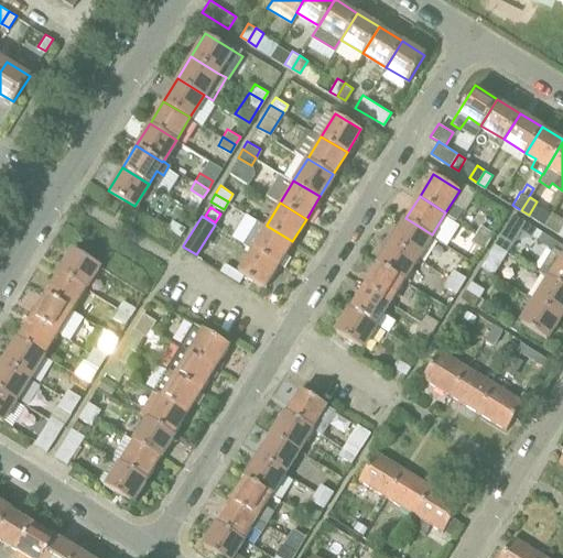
[(392,241),(418,256),(432,234),(405,218),(392,241)]
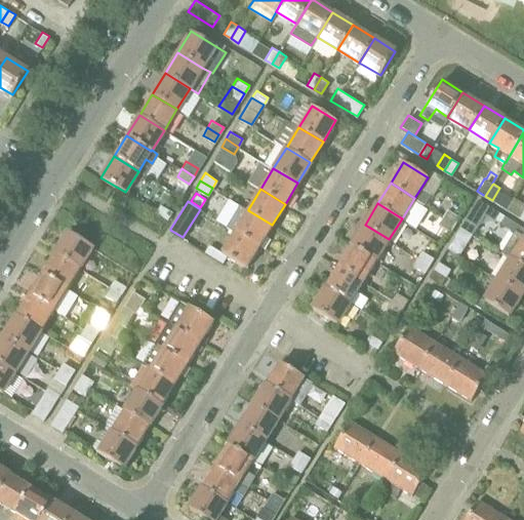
[(160,204),(156,210),(167,217),(172,211),(160,204)]
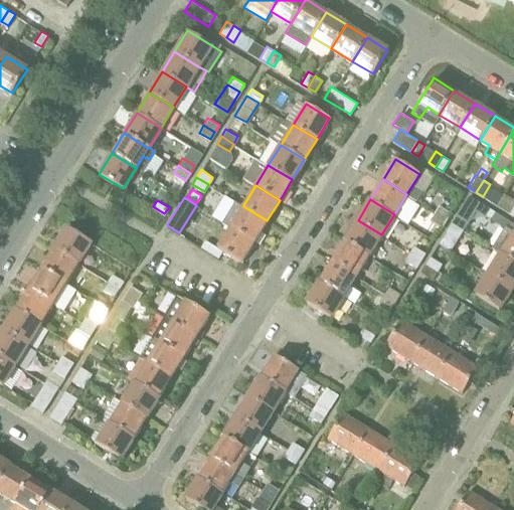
[(230,226),(253,240),(267,220),(243,206),(243,205),(234,200),(221,220),(230,226)]
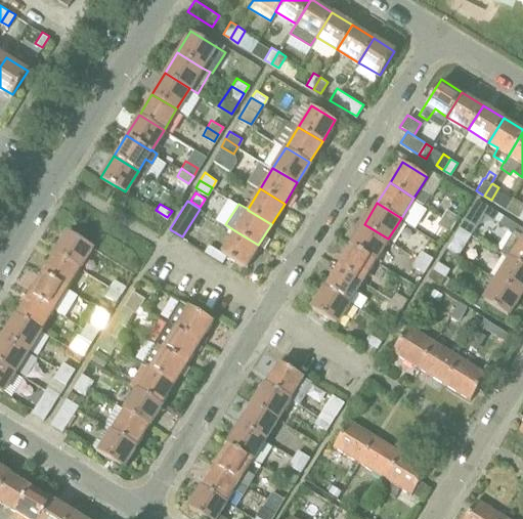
[(443,215),(454,222),(460,215),(447,208),(443,215)]
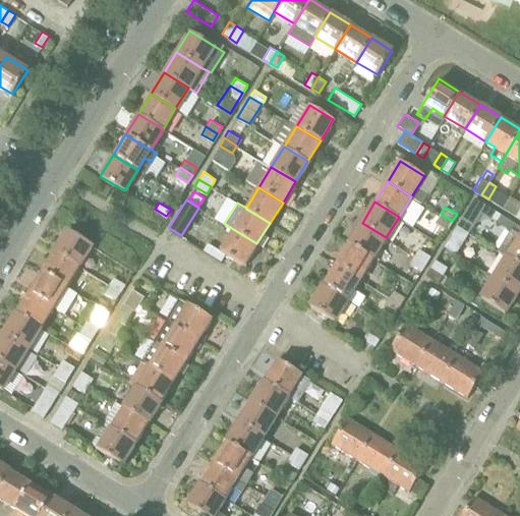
[(436,221),(448,229),(452,221),(441,214),(436,221)]
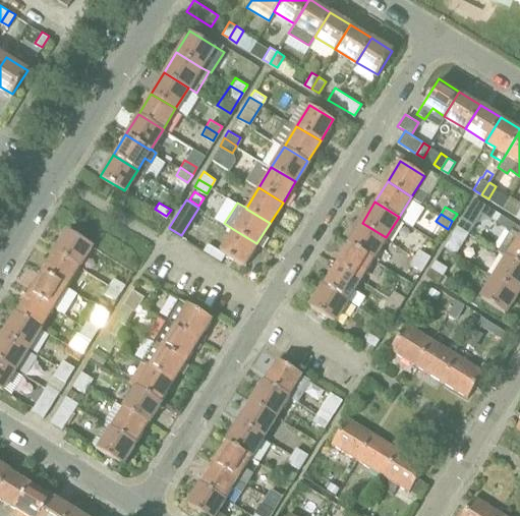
[(473,225),(462,218),(458,225),(469,232),(473,225)]
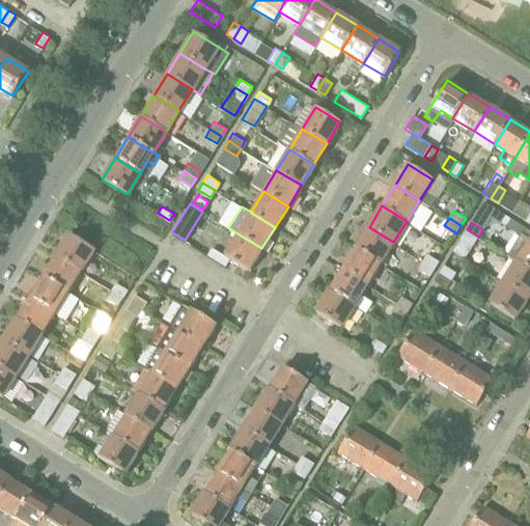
[(369,227),(356,248),(381,263),(393,242),(369,227)]
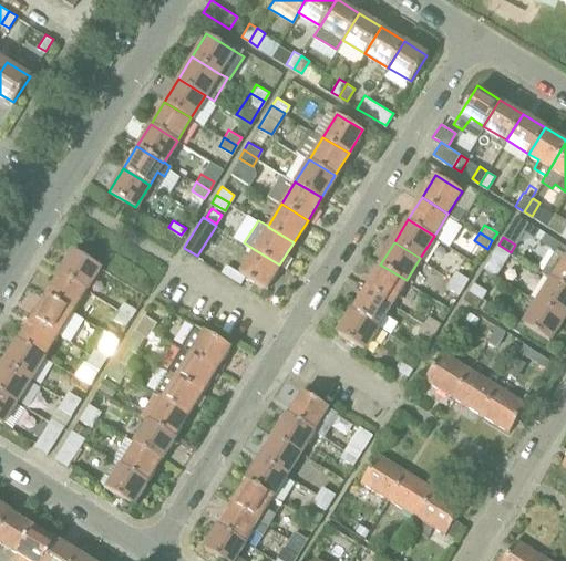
[(511,252),(498,245),(493,252),(505,260),(511,252)]
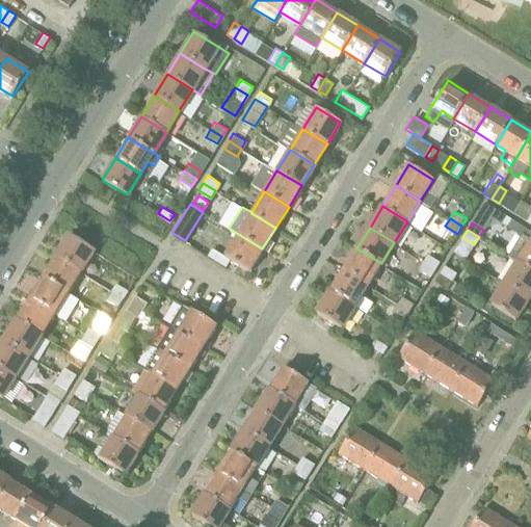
[(518,262),(530,269),(530,239),(530,238),(522,232),(507,255),(518,261),(518,262)]
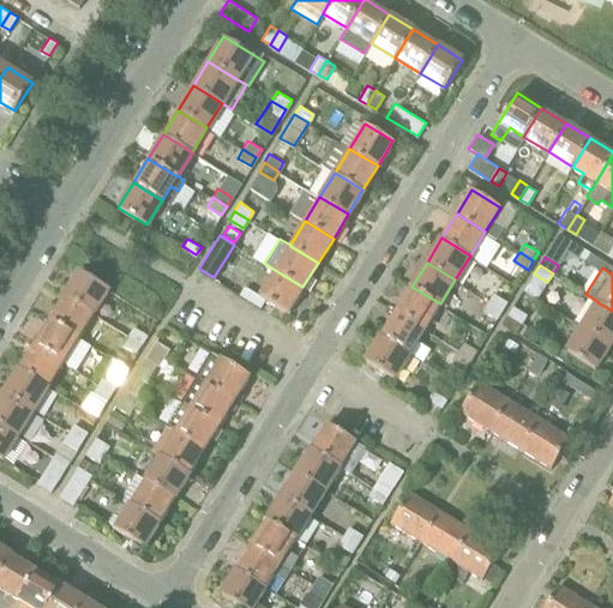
[(80,270),(65,295),(103,319),(104,319),(120,295),(108,288),(109,287),(80,270)]
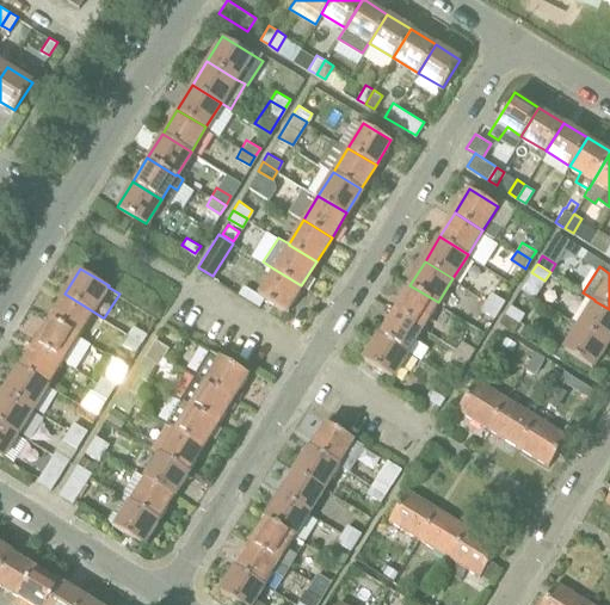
[(287,310),(301,285),(273,269),(259,292),(287,310)]
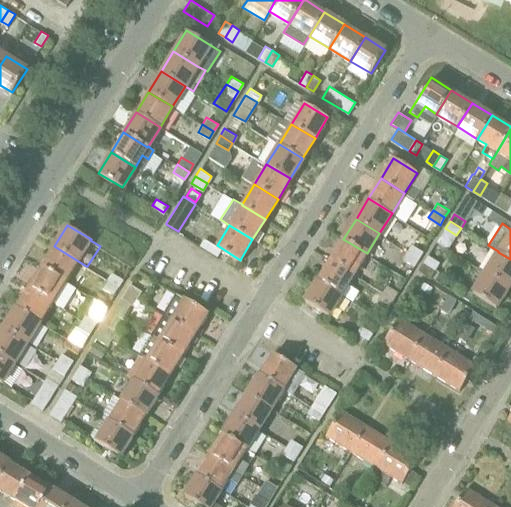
[(343,239),(331,259),(354,274),(367,253),(343,239)]
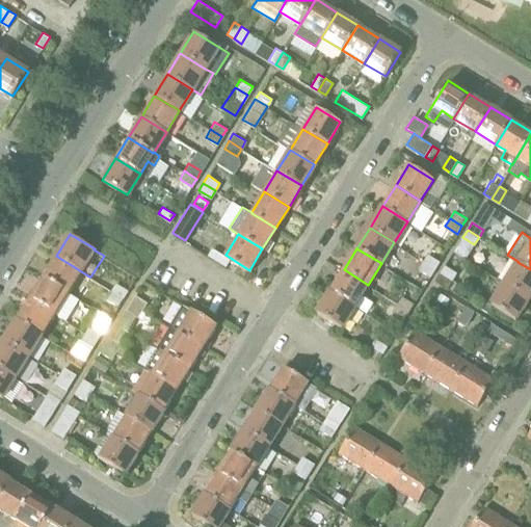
[(424,261),(435,268),(440,261),(428,254),(424,261)]
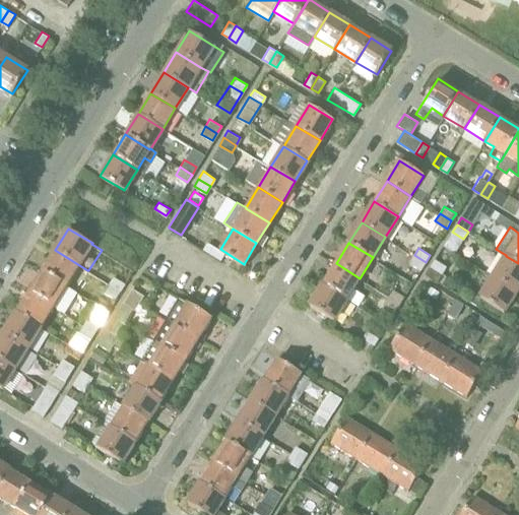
[(55,250),(42,270),(66,285),(73,273),(82,278),(87,270),(55,250)]
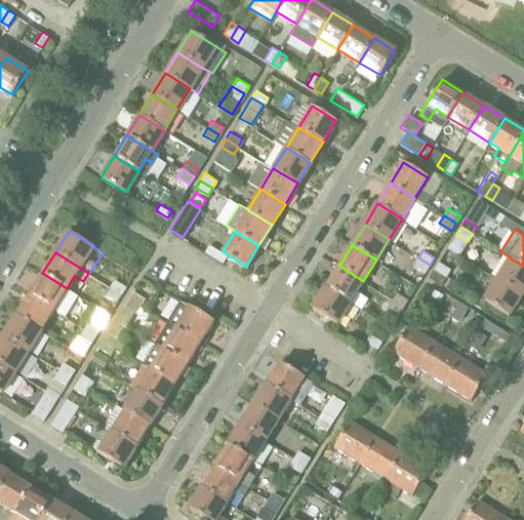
[(413,265),(426,272),(430,265),(418,257),(413,265)]
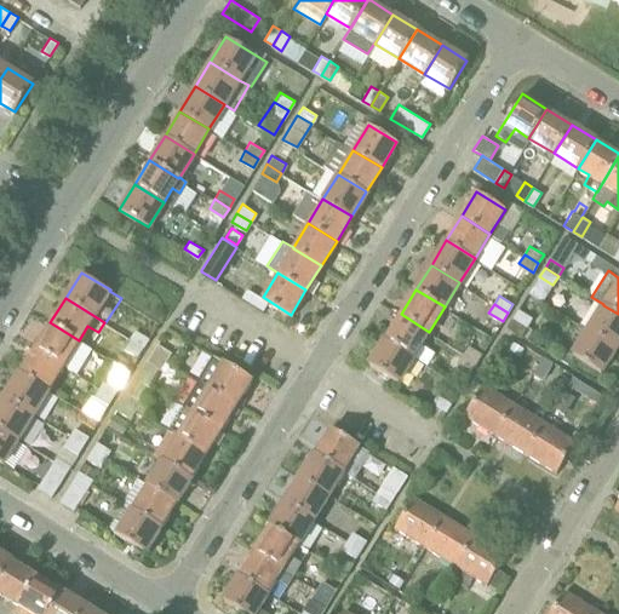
[(618,314),(603,305),(589,328),(618,346),(618,344),(618,314)]
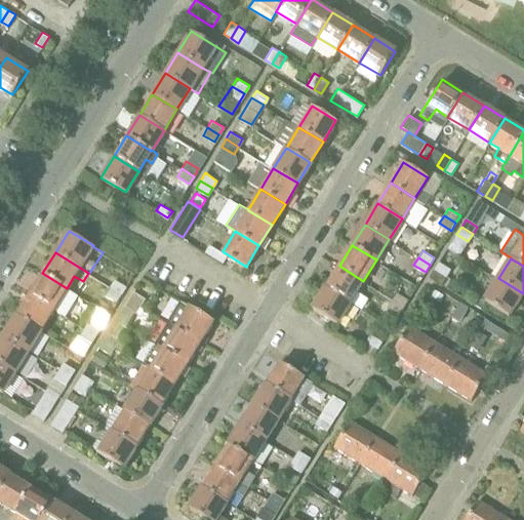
[(435,269),(446,276),(451,269),(440,262),(435,269)]
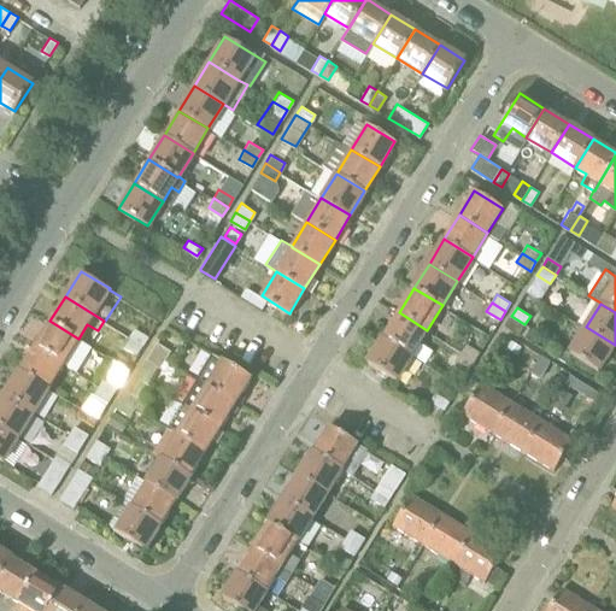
[(399,312),(383,338),(412,354),(427,330),(399,312)]
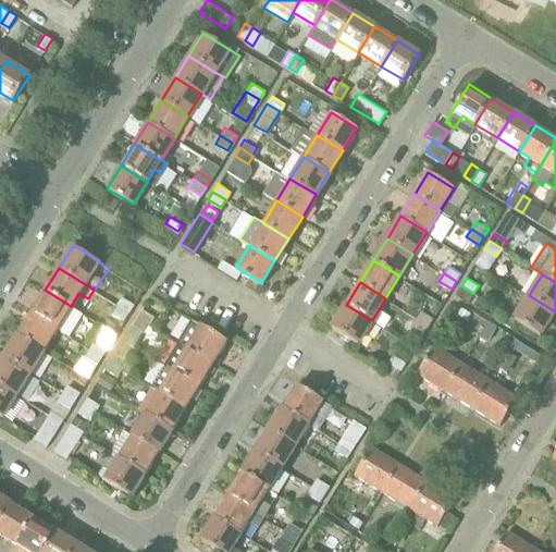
[(32,311),(58,328),(71,306),(45,290),(32,311)]
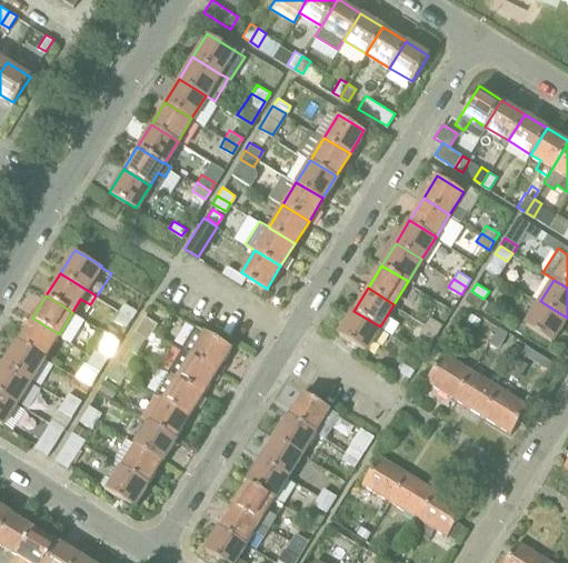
[(552,341),(567,318),(540,301),(526,324),(552,341)]
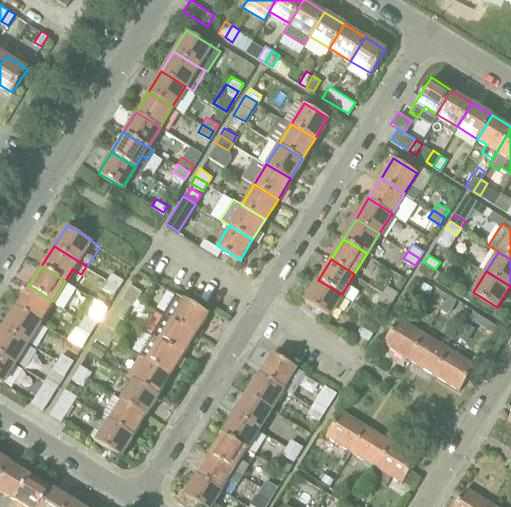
[(111,272),(107,278),(118,285),(122,278),(111,272)]
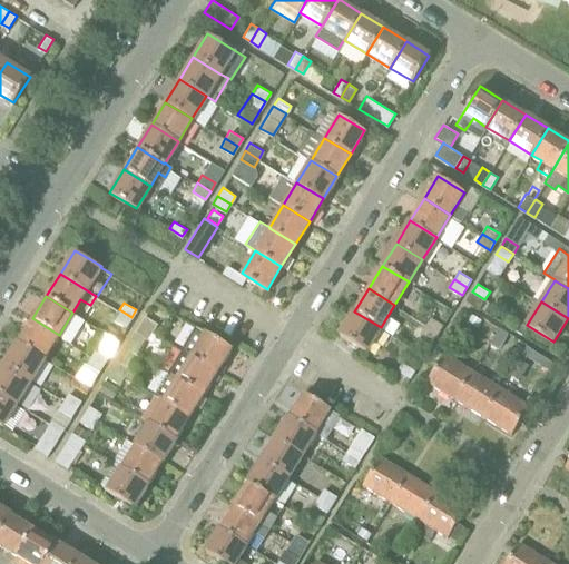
[(127,324),(131,317),(119,309),(115,317),(127,324)]
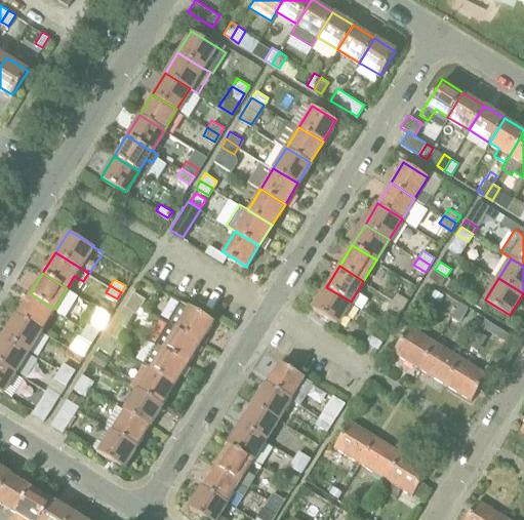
[(337,323),(351,302),(326,287),(313,308),(337,323)]
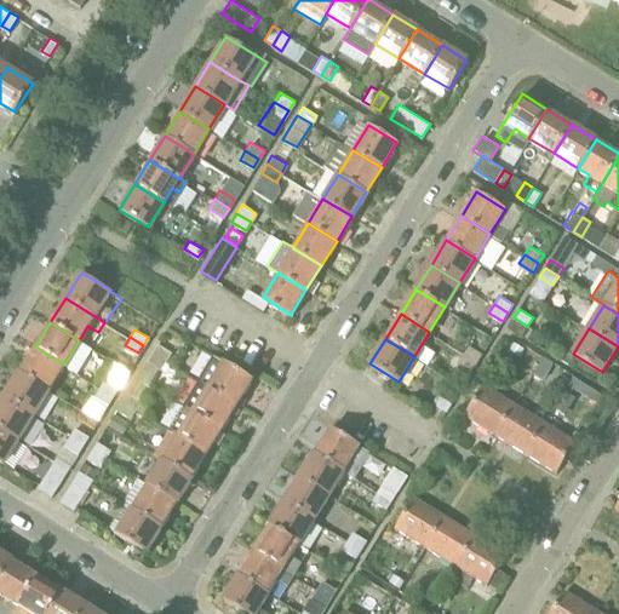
[(523,346),(513,339),(508,346),(519,354),(523,346)]
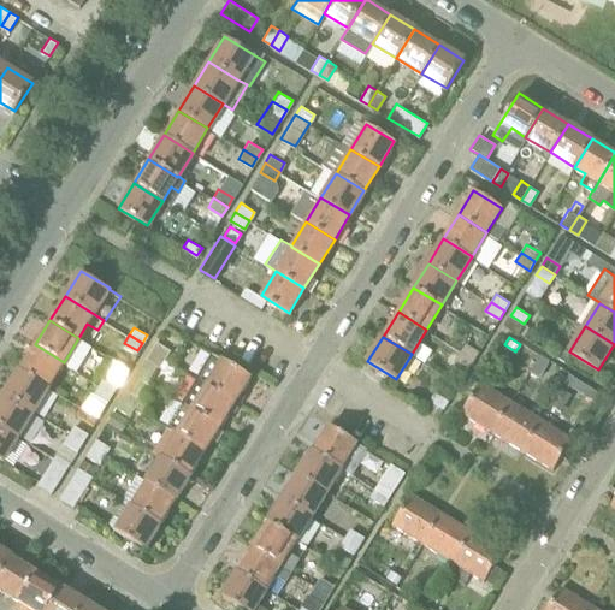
[(170,349),(157,341),(152,349),(165,357),(170,349)]
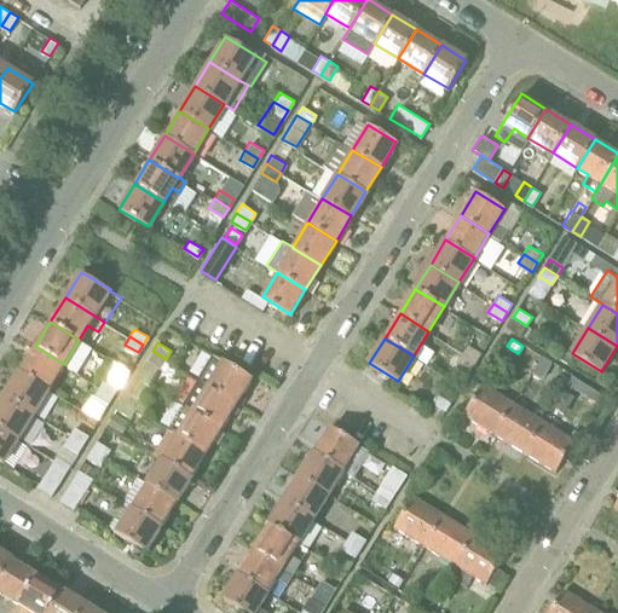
[(463,352),(477,362),(481,353),(468,345),(463,352)]
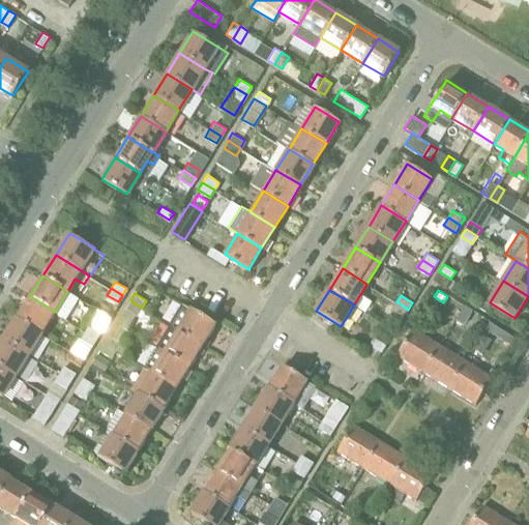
[(30,296),(18,317),(41,332),(55,312),(30,296)]
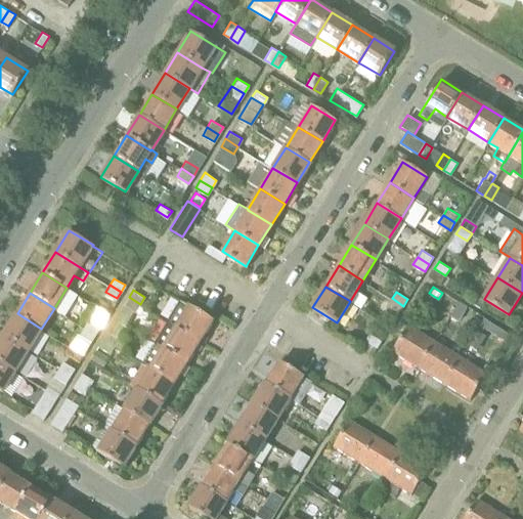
[(140,304),(129,297),(125,303),(136,310),(135,311),(145,317),(149,310),(140,304)]
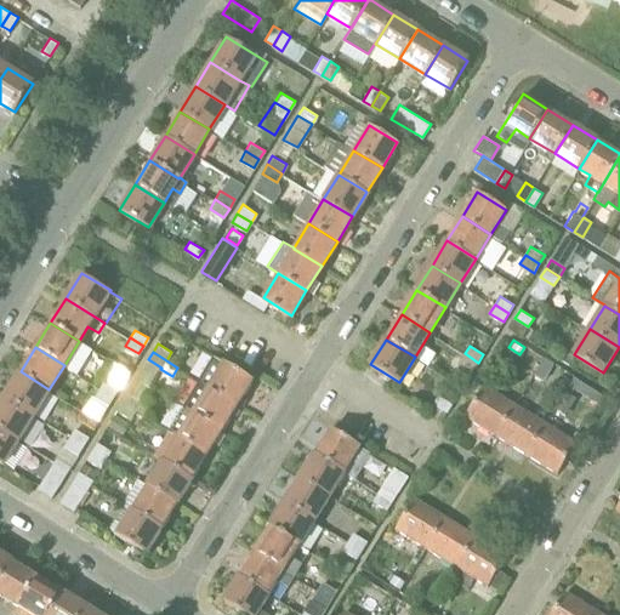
[(459,362),(473,370),(478,363),(465,353),(459,362)]
